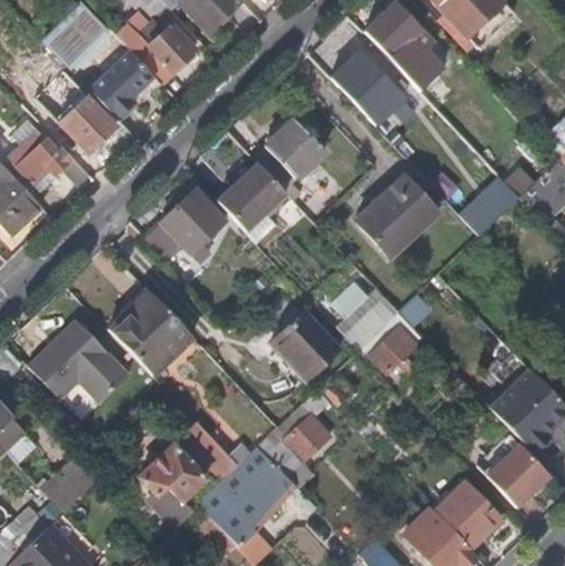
[(166,1),(165,0),(136,0),(148,12),(158,10),(166,1)]
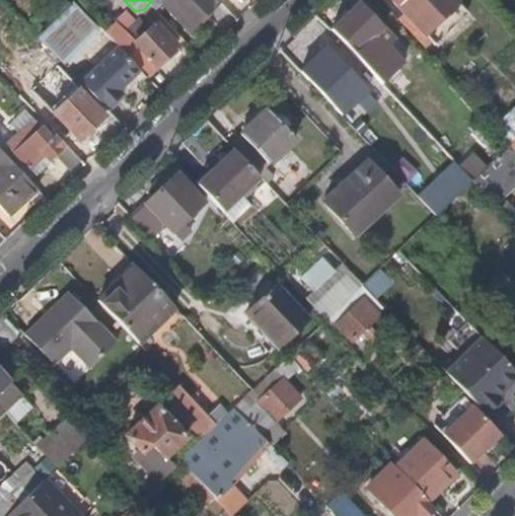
[(163,0),(182,20),(190,27),(201,17),(213,5),(218,0),(163,0)]
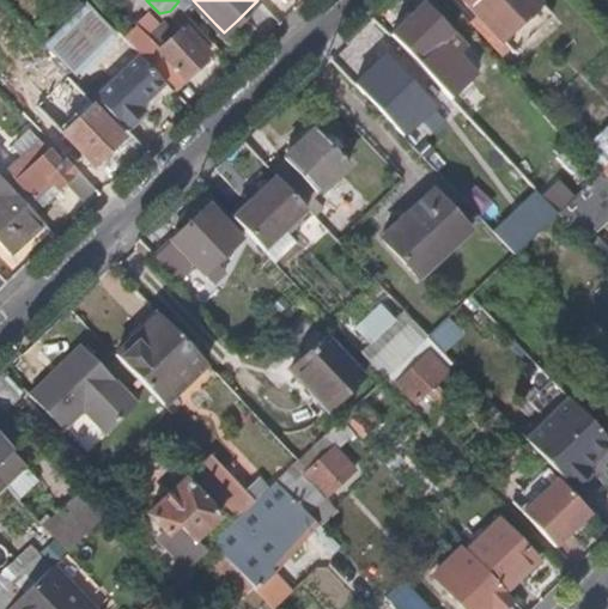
[(423,59),(454,28),(427,0),(395,30),(423,59)]
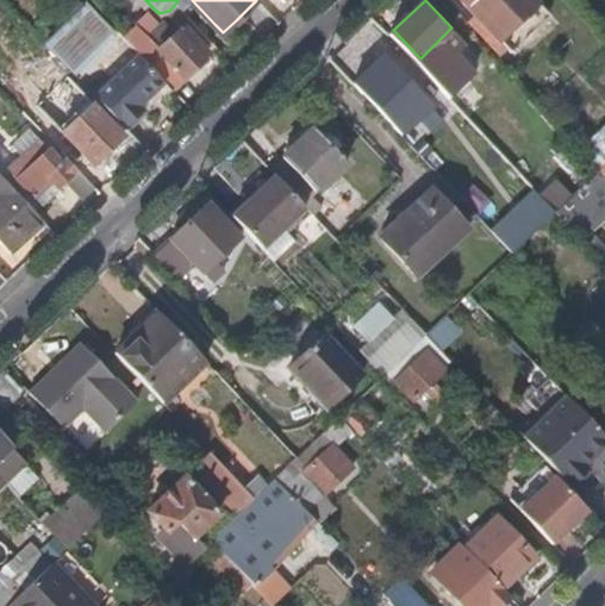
[(547,12),(535,0),(466,0),(511,45),(547,12)]
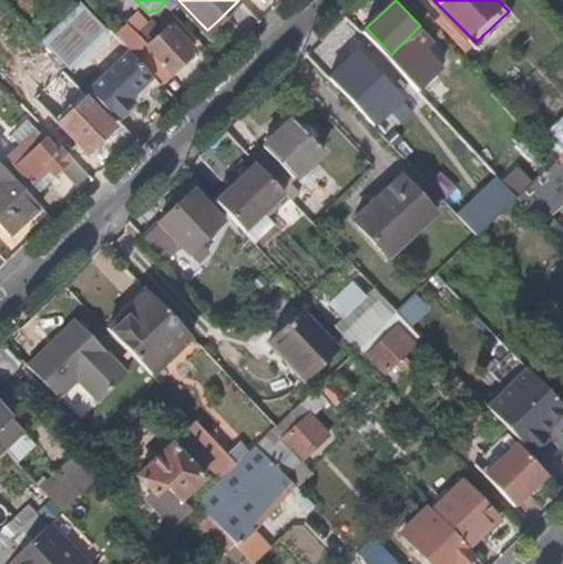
[(165,18),(174,9),(165,1),(157,10),(165,18)]
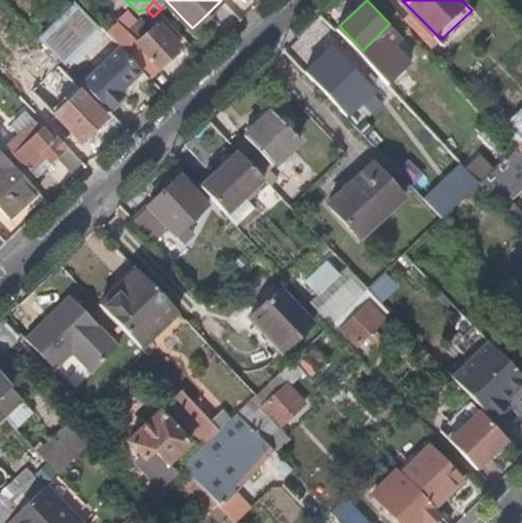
[(89,38),(100,28),(88,16),(74,2),(66,11),(56,21),(49,27),(44,33),(40,35),(51,47),(66,62),(78,49),(89,38)]
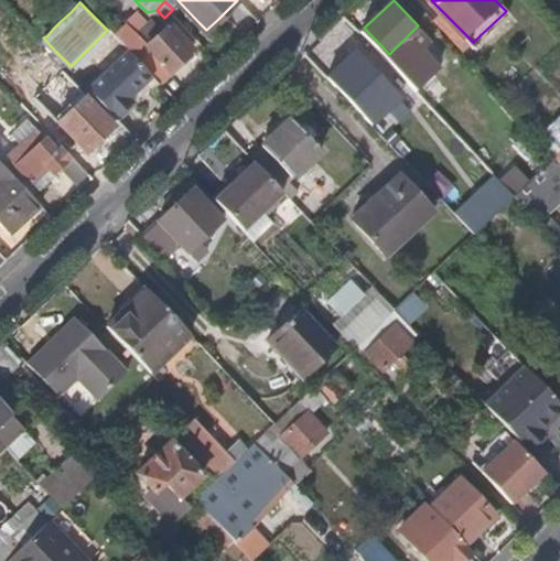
[(149,42),(161,29),(151,19),(144,27),(139,32),(149,42)]
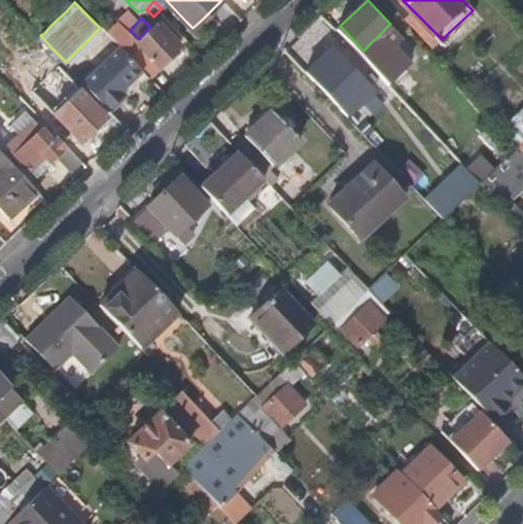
[(49,27),(41,19),(33,28),(40,35),(44,33),(49,27)]
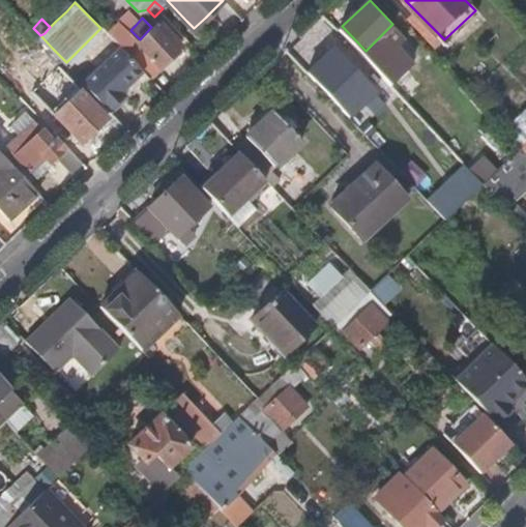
[(136,25),(130,20),(126,25),(130,30),(136,25)]
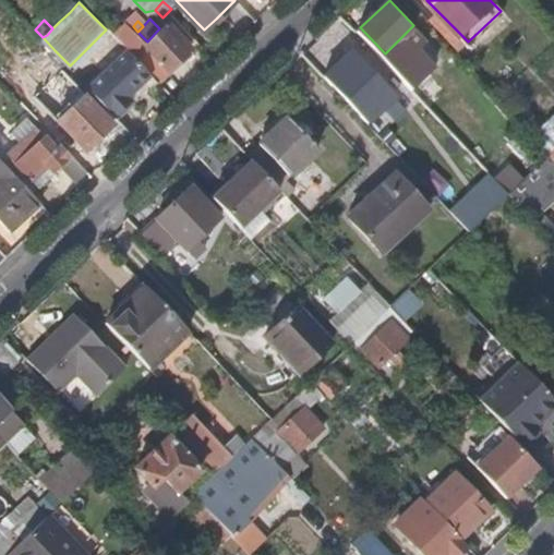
[(188,50),(191,47),(178,34),(168,24),(166,27),(163,25),(159,28),(147,41),(146,41),(147,44),(170,68),(172,69),(178,62),(189,52),(188,50)]
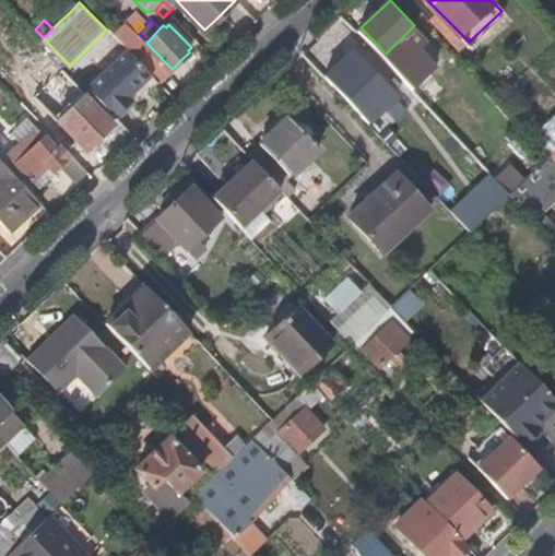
[(399,78),(376,52),(358,34),(341,49),(344,51),(340,57),(350,67),(332,83),(342,93),(353,104),(370,87),(379,96),(399,78)]
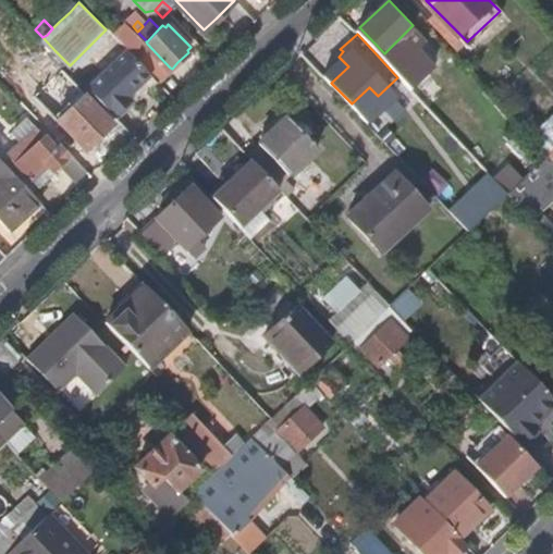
[(170,68),(147,44),(136,54),(159,79),(170,68)]
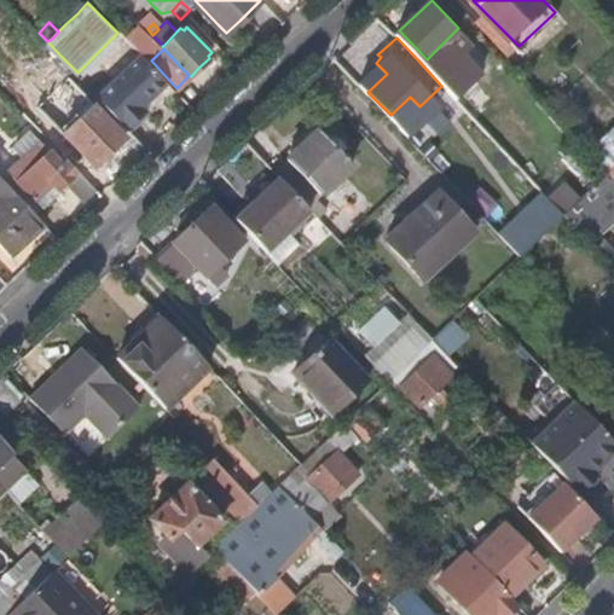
[(151,61),(142,51),(117,75),(98,94),(132,129),(151,109),(156,114),(168,103),(180,91),(177,88),(151,61)]
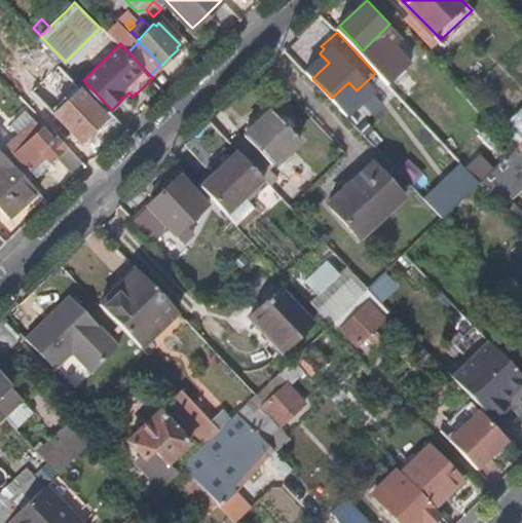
[(83,80),(100,64),(96,60),(79,76),(83,80)]
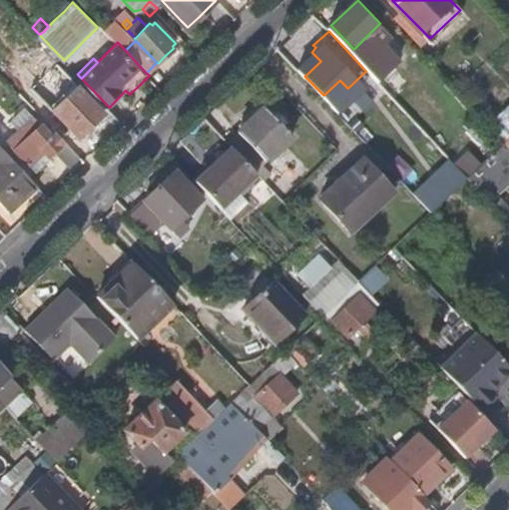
[(79,136),(105,111),(79,85),(55,109),(79,136)]
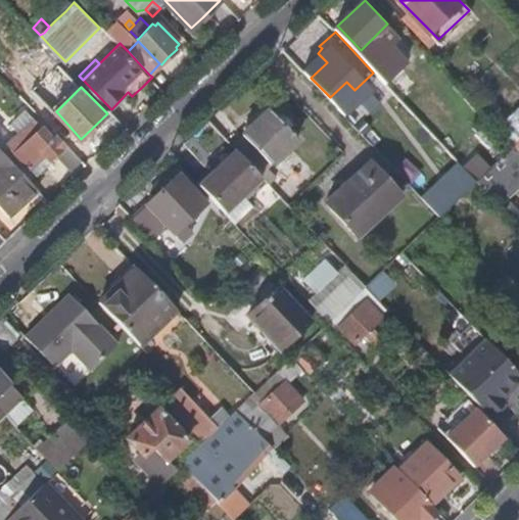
[(114,113),(132,96),(128,92),(111,109),(114,113)]
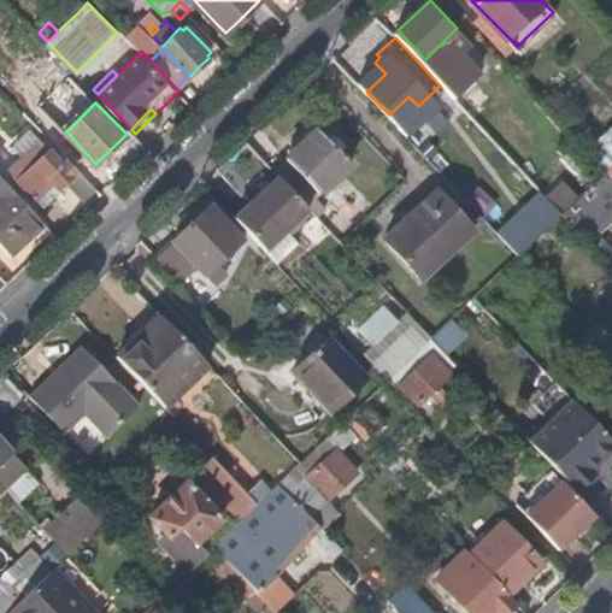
[(81,166),(63,148),(58,143),(52,148),(30,127),(18,137),(12,145),(23,154),(11,168),(19,176),(36,195),(46,204),(62,188),(59,187),(68,177),(81,190),(87,196),(96,184),(95,183),(81,166)]
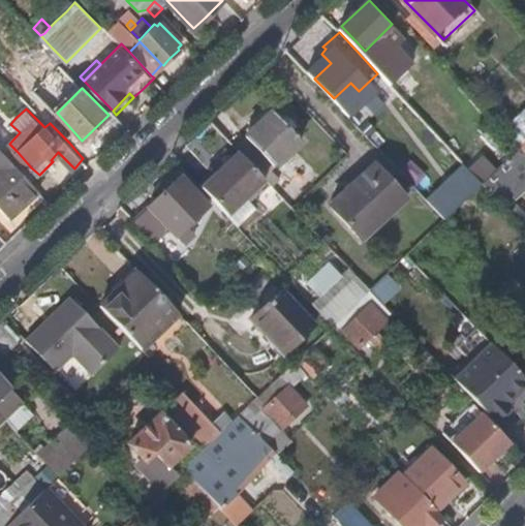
[(275,164),(301,140),(271,109),(235,144),(238,148),(243,153),(268,179),(273,185),(280,178),(265,160),(268,157),(275,164)]
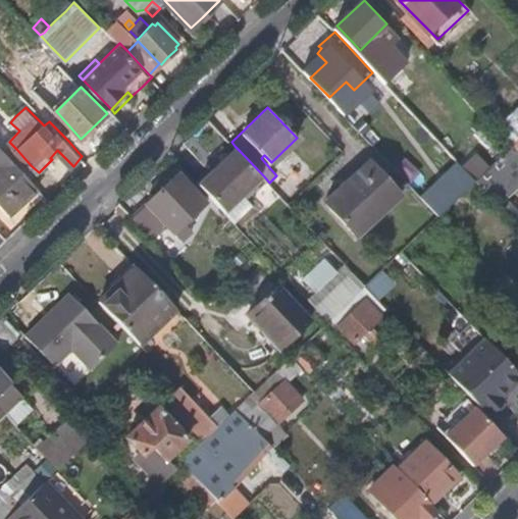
[(516,189),(517,188),(517,147),(514,143),(477,177),(502,202),(516,189)]
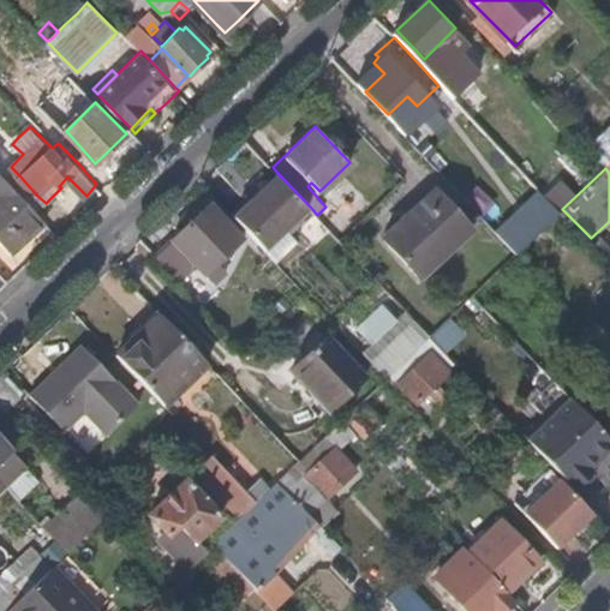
[(40,214),(10,183),(0,172),(0,195),(5,201),(0,205),(0,234),(15,250),(28,238),(46,220),(40,214)]
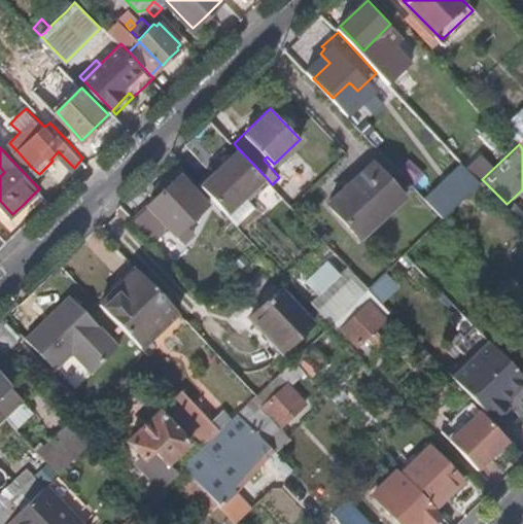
[(272,184),(267,178),(242,152),(237,147),(200,182),(220,204),(242,228),(280,193),(272,184)]
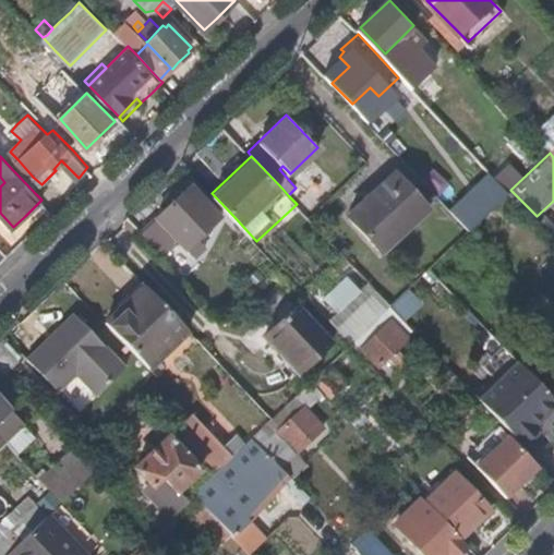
[(384,250),(430,207),(396,171),(350,214),(384,250)]
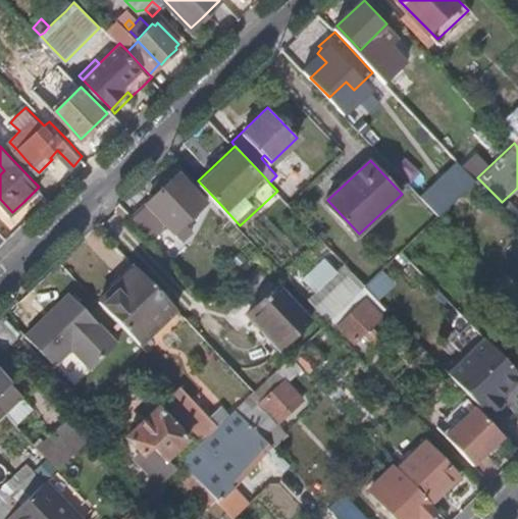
[(439,213),(475,179),(464,169),(450,183),(434,199),(441,206),(436,210),(439,213)]
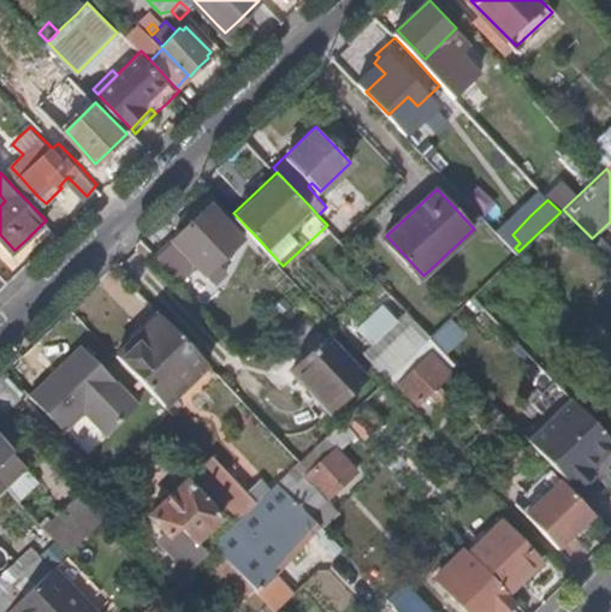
[(215,265),(245,236),(212,201),(190,221),(176,237),(177,238),(159,259),(175,274),(179,280),(189,271),(197,261),(208,272),(215,265)]
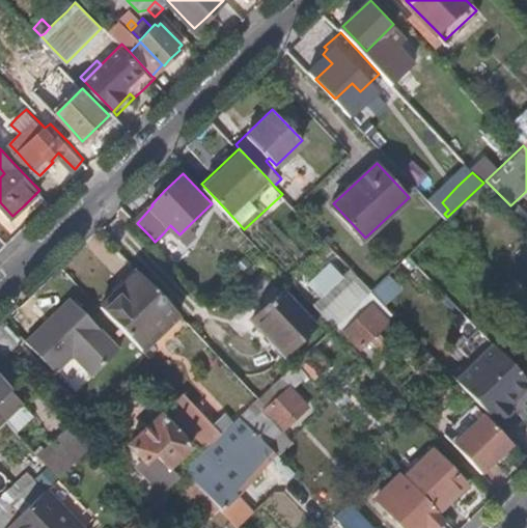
[(253,238),(269,223),(265,218),(272,211),(285,198),(282,194),(244,229),(250,234),(253,238)]
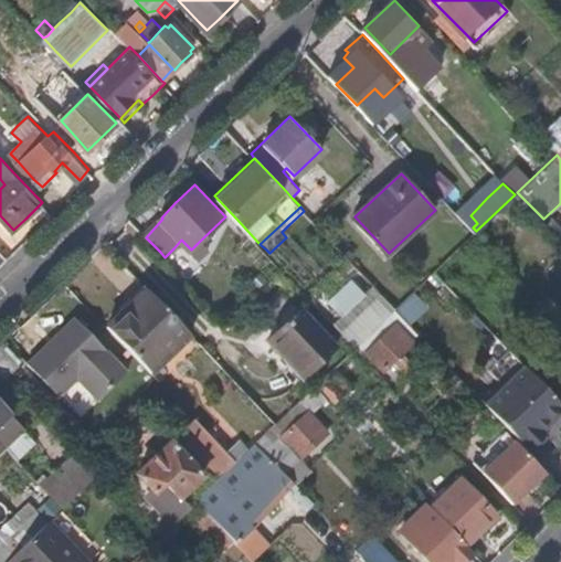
[(350,307),(362,295),(364,293),(351,279),(345,286),(338,293),(330,299),(342,314),(350,307)]
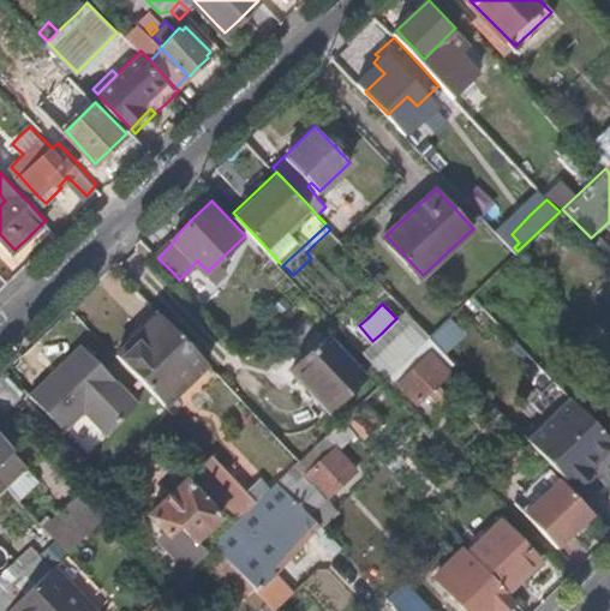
[(150,329),(165,316),(156,307),(150,313),(133,330),(137,335),(141,339),(150,329)]
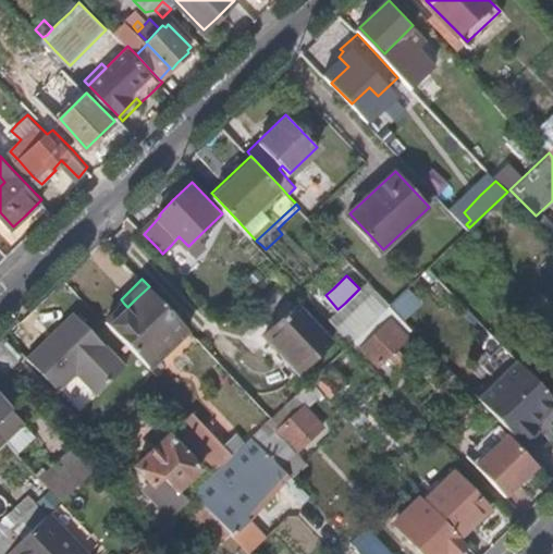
[(161,357),(186,332),(189,329),(184,322),(154,291),(149,286),(136,298),(127,307),(124,304),(108,320),(118,331),(151,367),(161,357)]
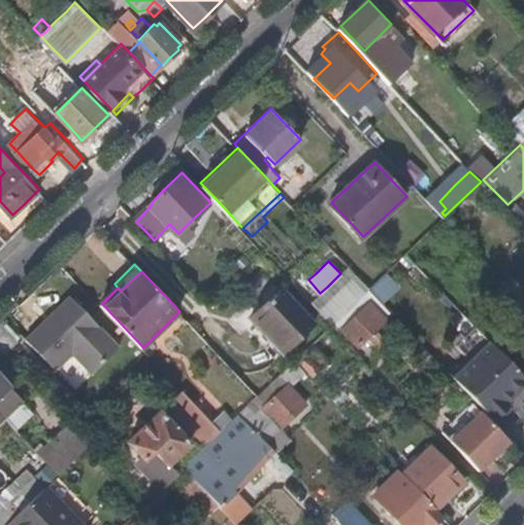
[(339,290),(347,283),(338,275),(327,287),(334,294),(339,290)]
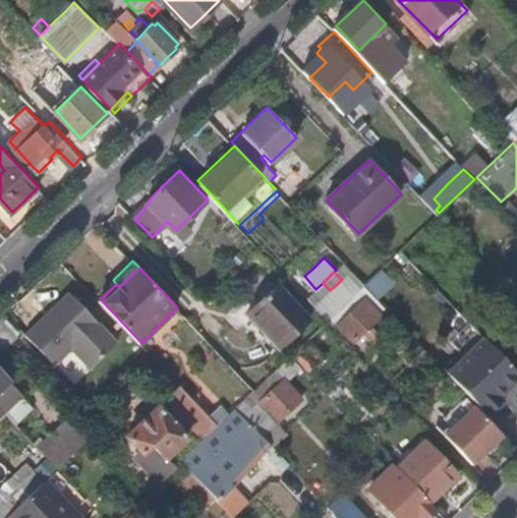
[(358,290),(365,284),(360,279),(354,285),(358,290)]
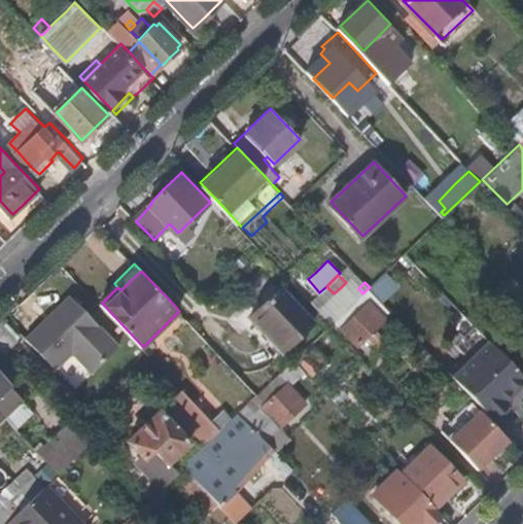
[(367,298),(373,291),(370,287),(362,293),(367,298)]
